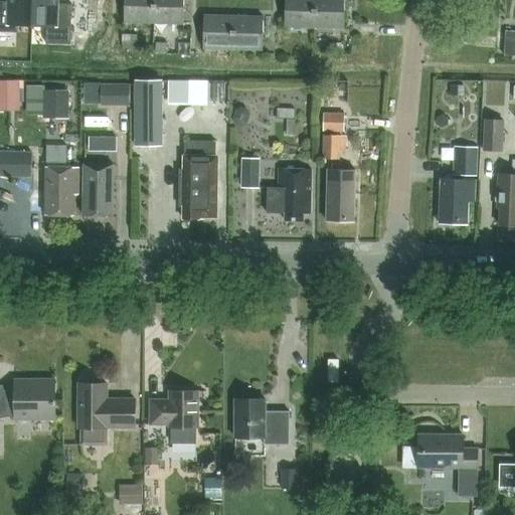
[(0,1),(0,32),(18,33),(18,25),(32,25),(33,0),(9,0),(9,2),(0,1)]
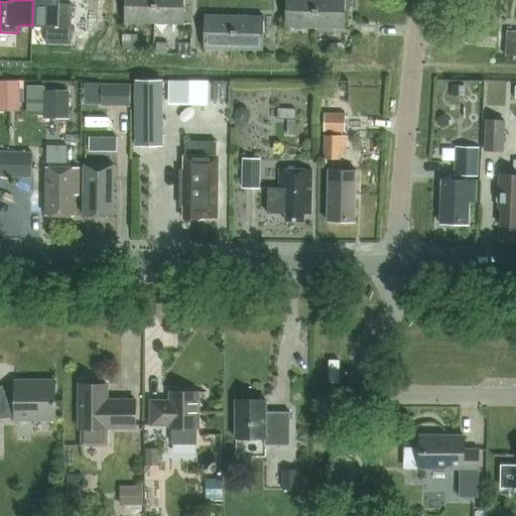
[(33,0),(32,25),(47,26),(46,43),(72,44),(73,4),(57,4),(57,0),(33,0)]
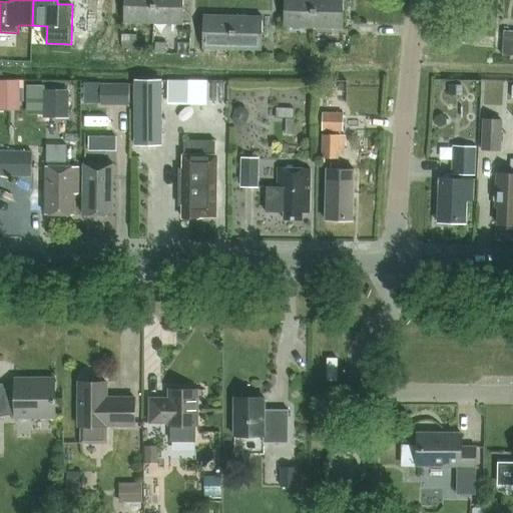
[(123,0),(123,23),(153,23),(153,0),(123,0)]
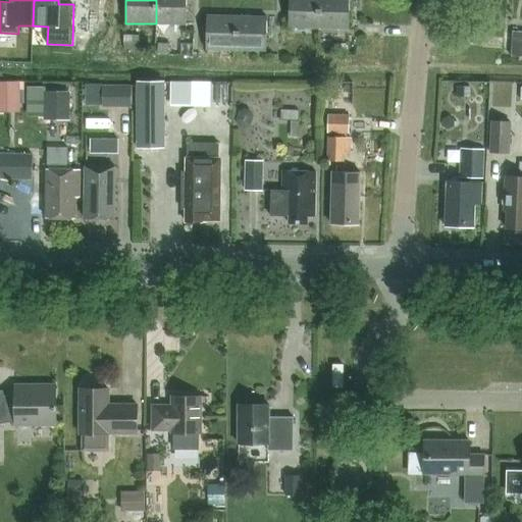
[(156,0),(156,23),(187,24),(187,0),(156,0)]
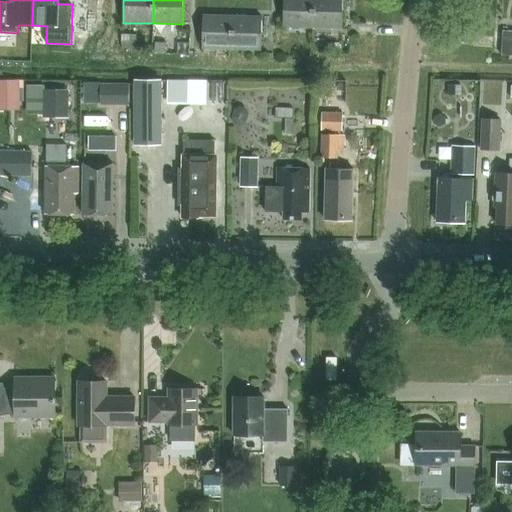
[(283,0),(283,27),(313,28),(313,0),(283,0)]
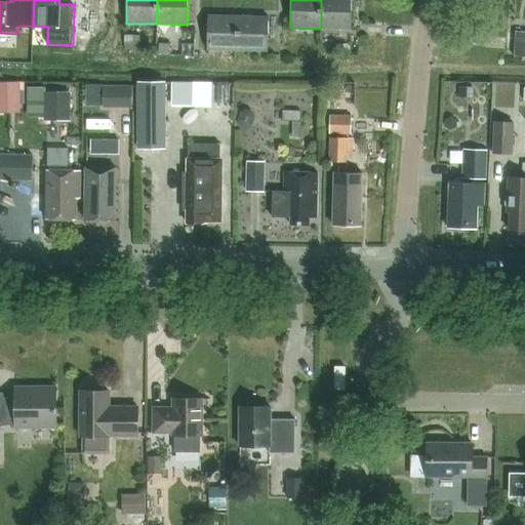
[(321,0),(321,29),(352,29),(352,0),(321,0)]
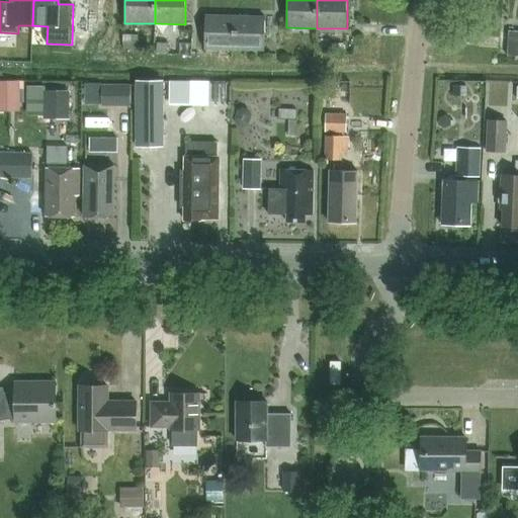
[(234,60),(234,51),(235,16),(205,15),(204,50),(222,51),(222,60),(234,60)]
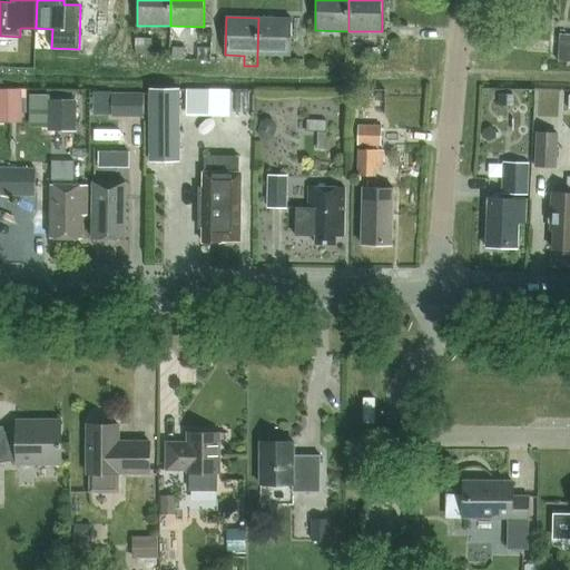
[(258,18),(257,56),(291,57),(291,47),(291,36),(292,19),(258,18)]
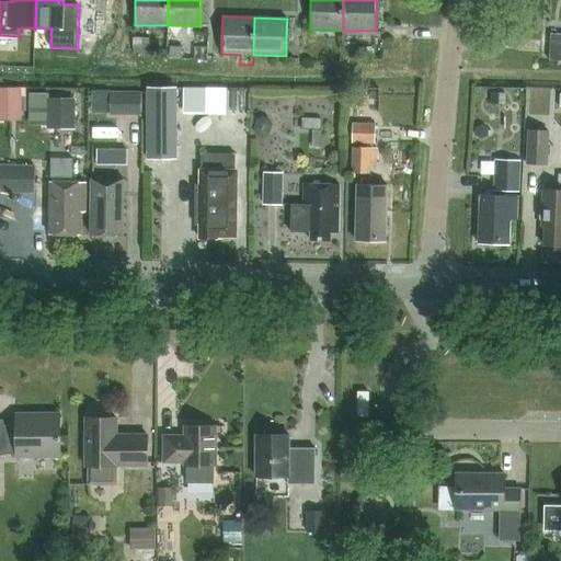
[(560,34),(549,34),(549,63),(560,63),(560,34)]
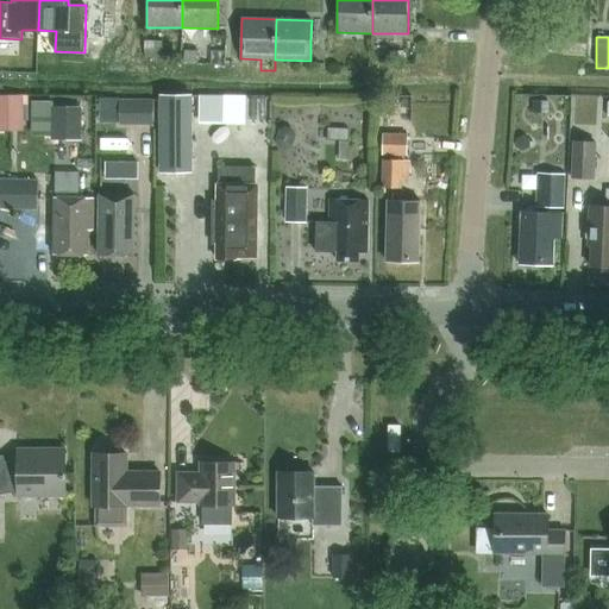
[(145,41),(144,56),(162,57),(162,42),(145,41)]
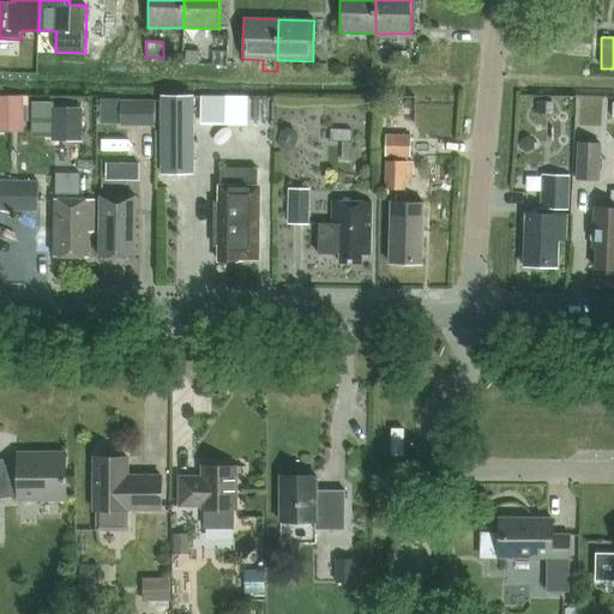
[(199,64),(199,52),(186,50),(186,64),(199,64)]
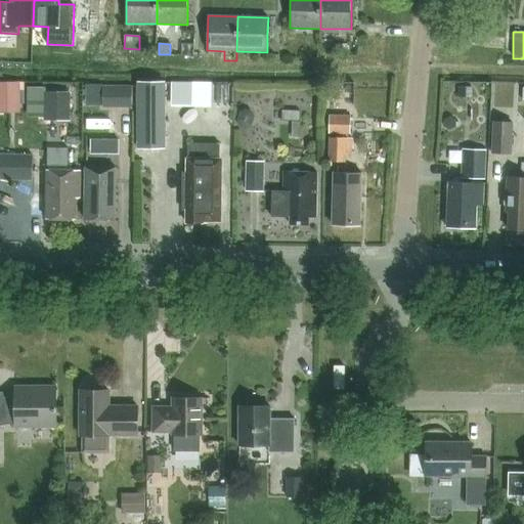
[(337,44),(337,53),(348,53),(348,44),(337,44)]
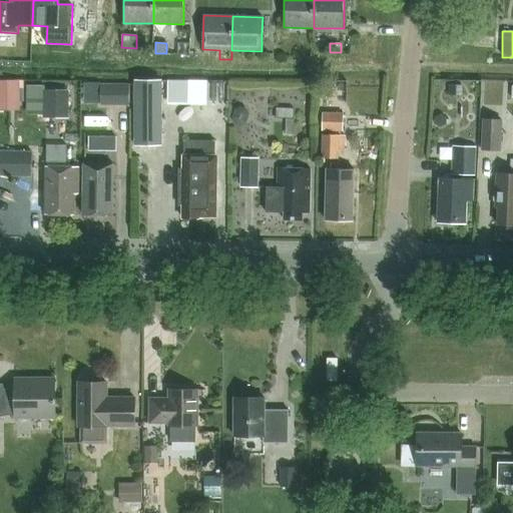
[(0,110),(20,111),(20,81),(0,80),(0,110)]
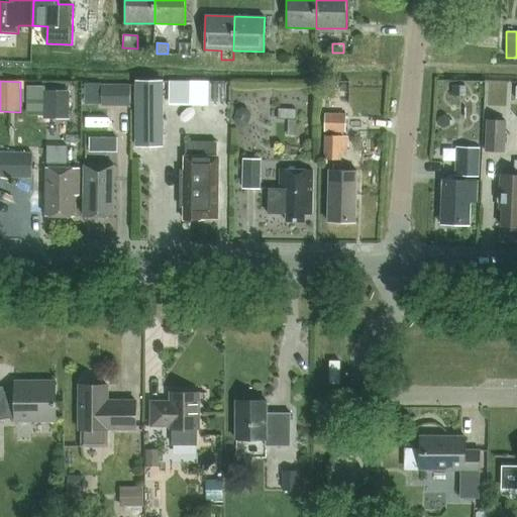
[(136,82),(135,146),(163,146),(163,82),(136,82)]
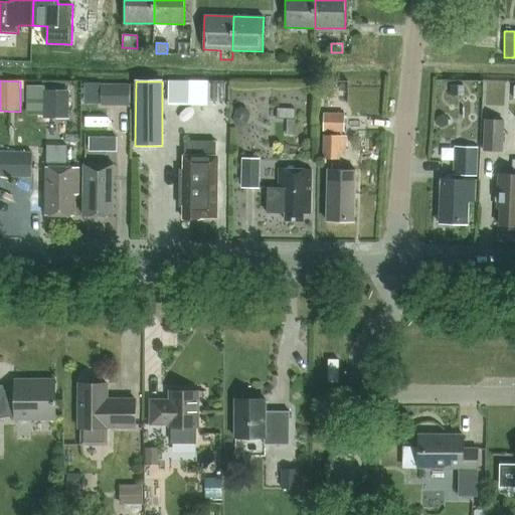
[(189,105),(189,81),(169,81),(169,105),(189,105)]
